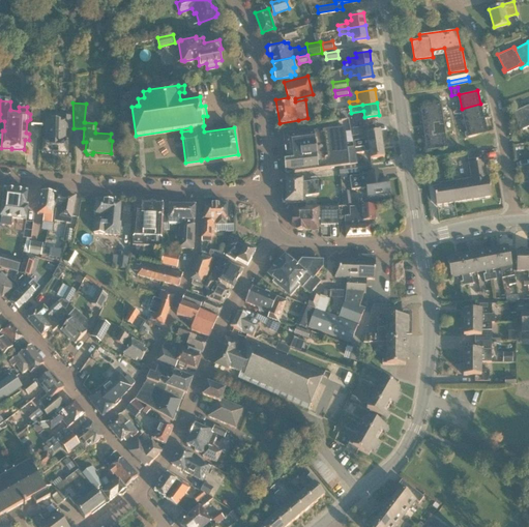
[(465,122),(483,117),(480,104),(462,109),(465,122)]
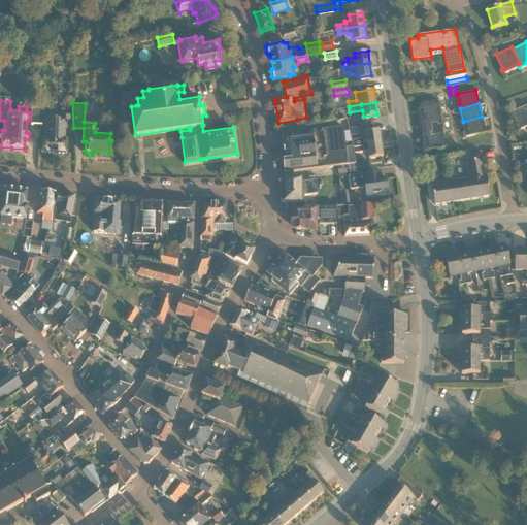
[(526,103),(509,111),(518,126),(517,127),(518,129),(526,125),(526,103)]
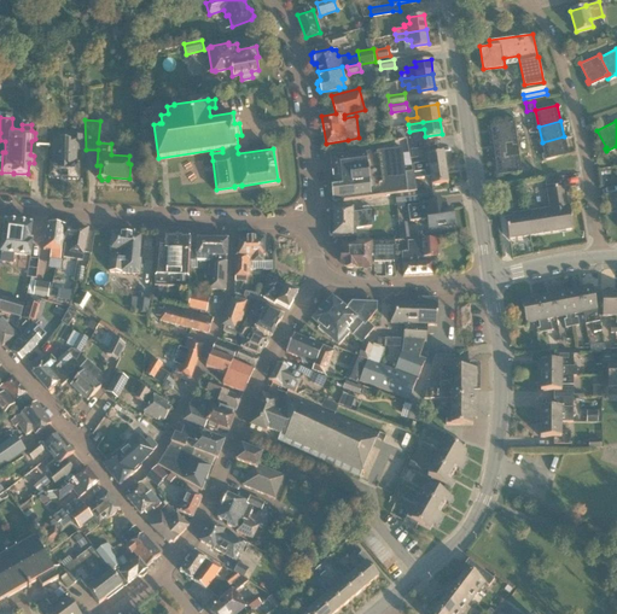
[(494,141),(516,138),(514,122),(492,124),(494,141)]
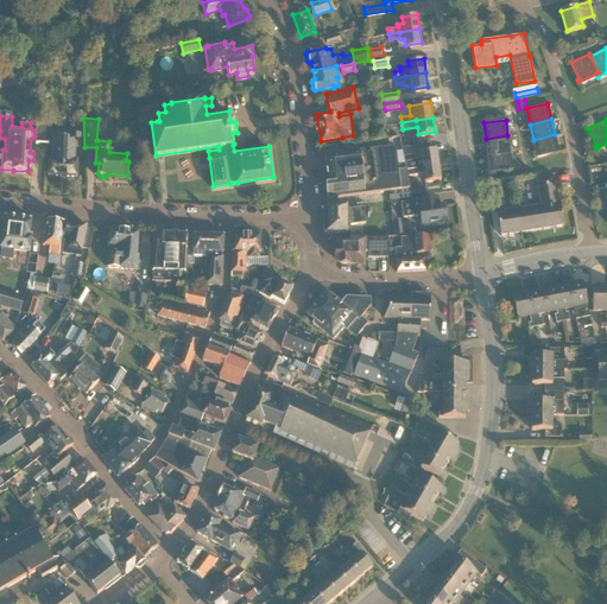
[(37,141),(51,142),(51,124),(38,124),(37,141)]
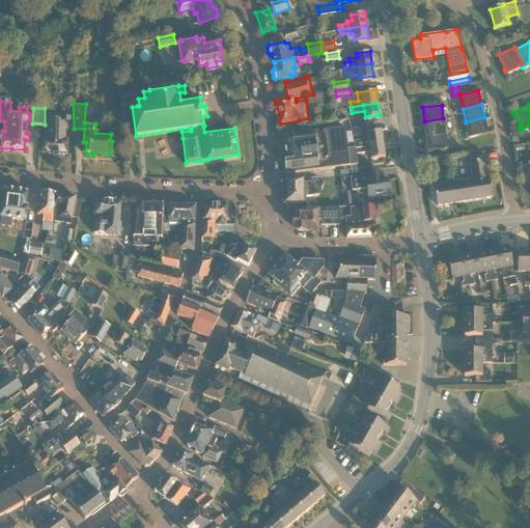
[(47,118),(46,139),(44,138),(43,151),(68,154),(68,140),(66,140),(66,128),(73,129),(73,115),(64,114),(63,119),(47,118)]
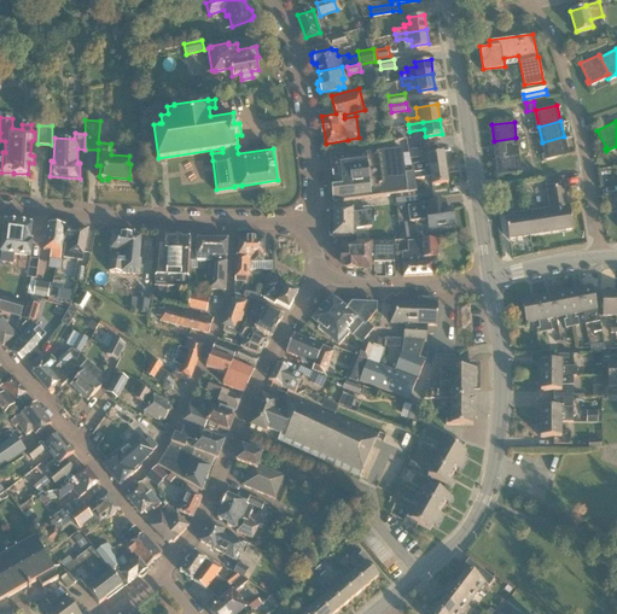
[(564,136),(542,142),(546,158),(569,153),(564,136)]
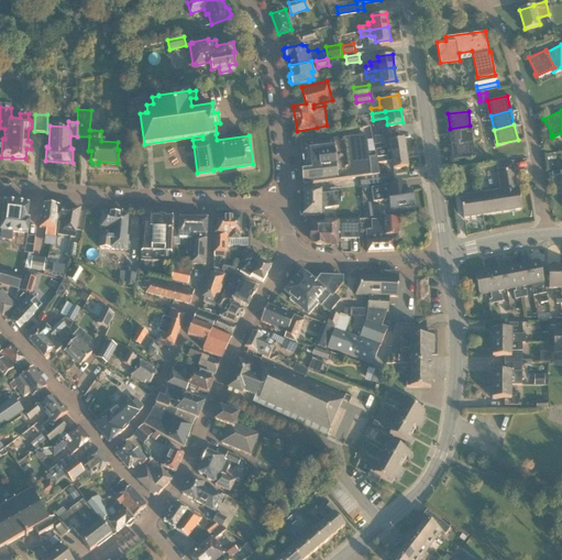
[(452,143),(472,141),(470,125),(450,129),(452,143)]
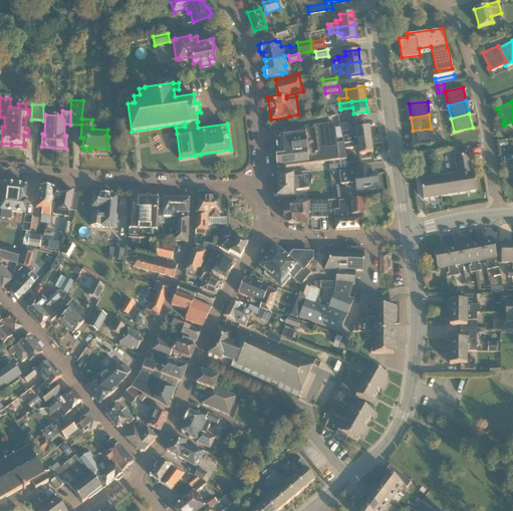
[(346,158),(344,142),(337,143),(334,122),(275,130),(277,152),(275,152),(277,167),(346,158)]
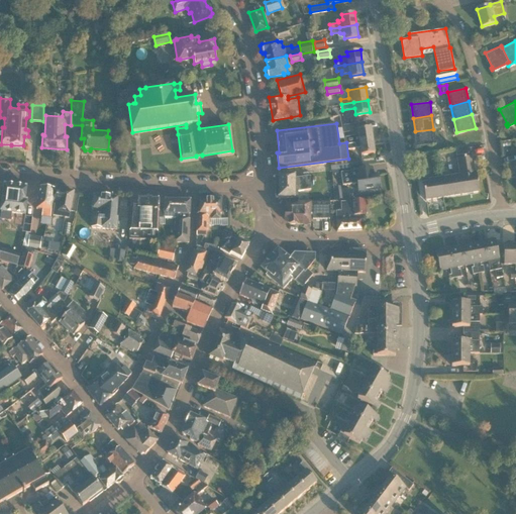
[(355,141),(359,141),(373,138),(372,126),(357,128),(358,134),(345,136),(346,143),(355,141)]
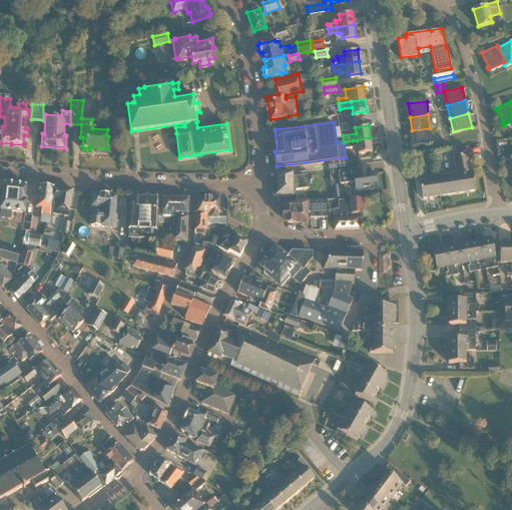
[(430,128),(412,130),(413,144),(432,141),(430,128)]
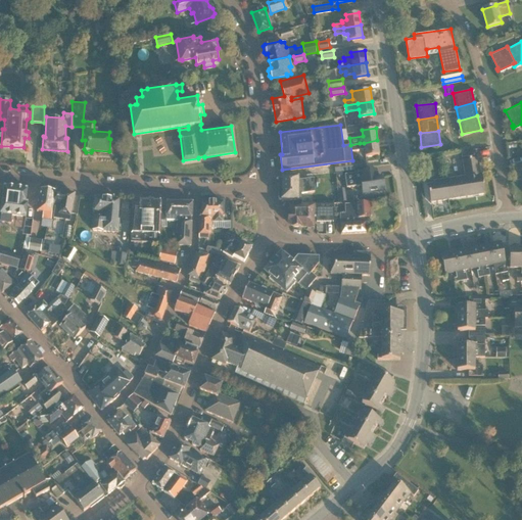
[(377,140),(364,143),(366,155),(379,153),(377,140)]
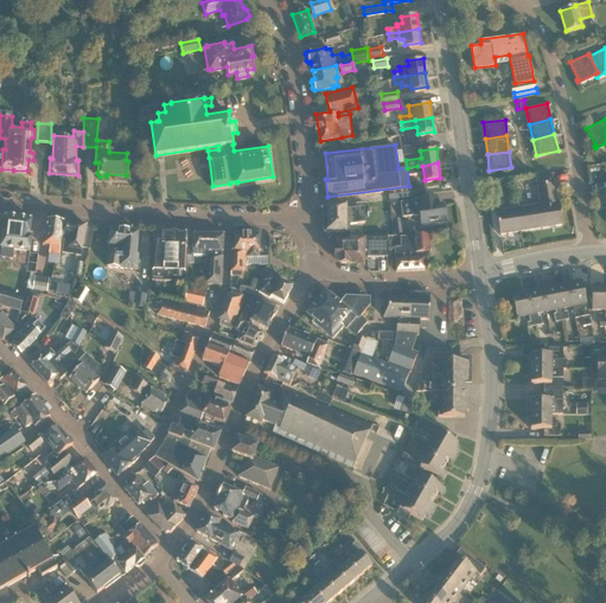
[(499,233),(563,223),(560,199),(557,199),(555,181),(537,185),(540,203),(503,209),(504,212),(496,213),(499,233)]
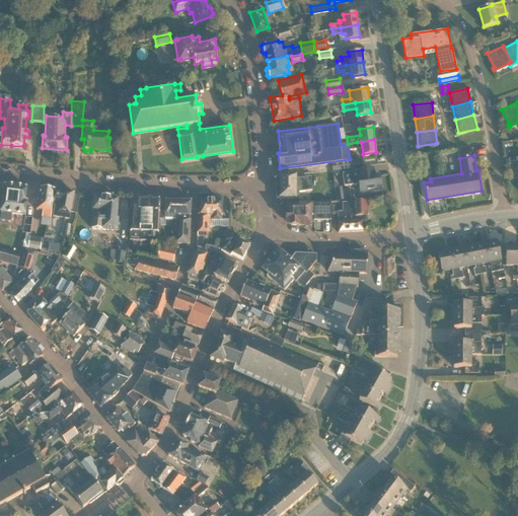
[(351,167),(350,160),(335,162),(336,168),(351,167)]
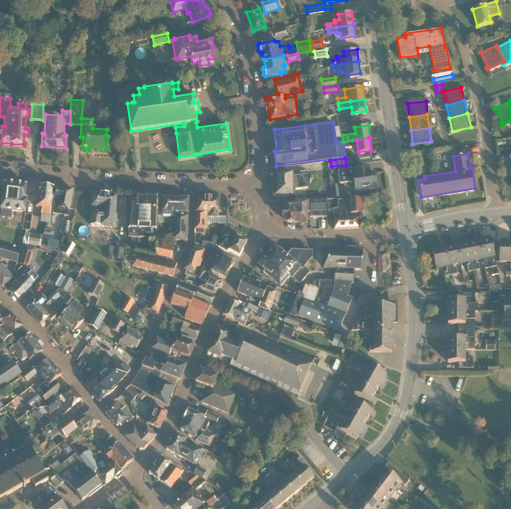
[(377,186),(375,171),(370,172),(369,165),(338,169),(340,182),(354,180),(356,189),(377,186)]
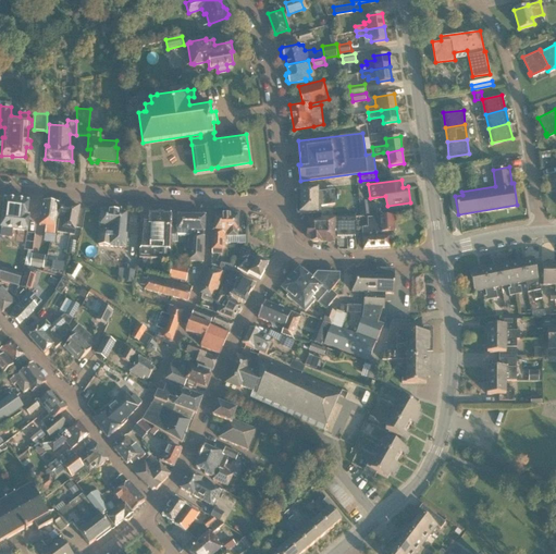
[(300,210),(300,211),(322,211),(322,205),(334,202),(335,187),(318,189),(318,187),(300,187),(300,188),(297,188),(297,211),(300,210)]
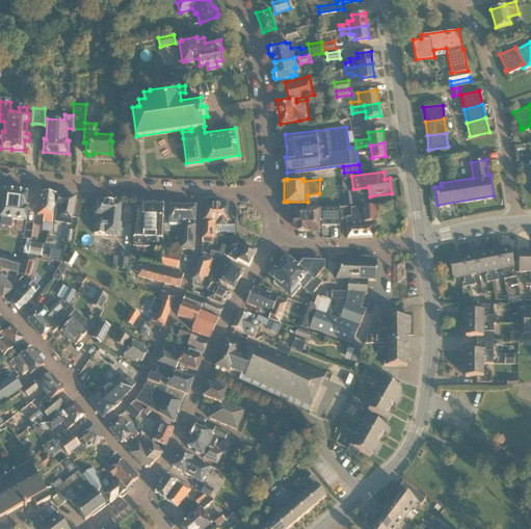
[(5,187),(1,223),(11,225),(12,217),(27,218),(28,205),(26,204),(28,190),(5,187)]
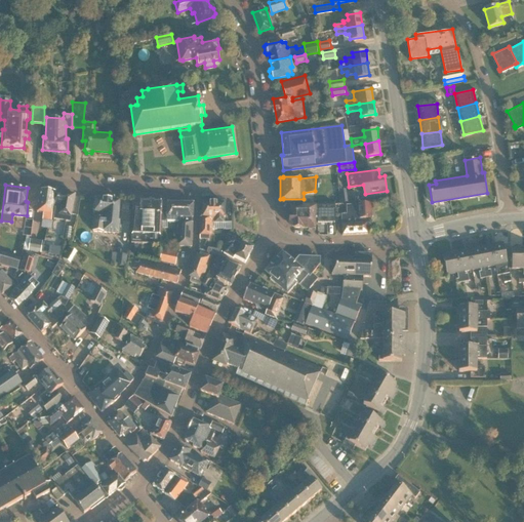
[(53,206),(55,191),(41,190),(40,202),(39,202),(38,211),(44,211),(43,217),(52,218),(53,206)]
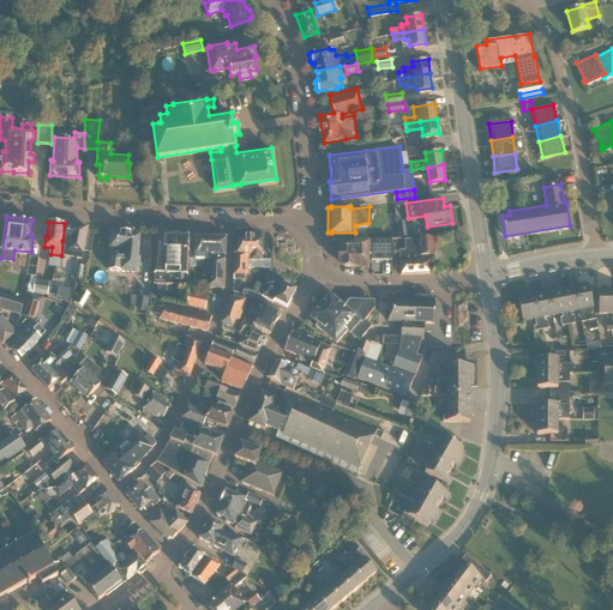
[(85,251),(88,225),(65,223),(62,241),(68,241),(67,248),(64,248),(62,263),(70,263),(71,248),(85,251)]
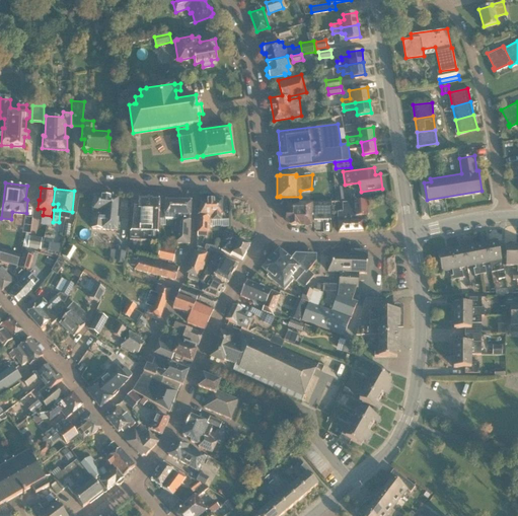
[(93,227),(119,229),(120,216),(118,216),(120,197),(95,195),(93,209),(94,210),(93,227)]
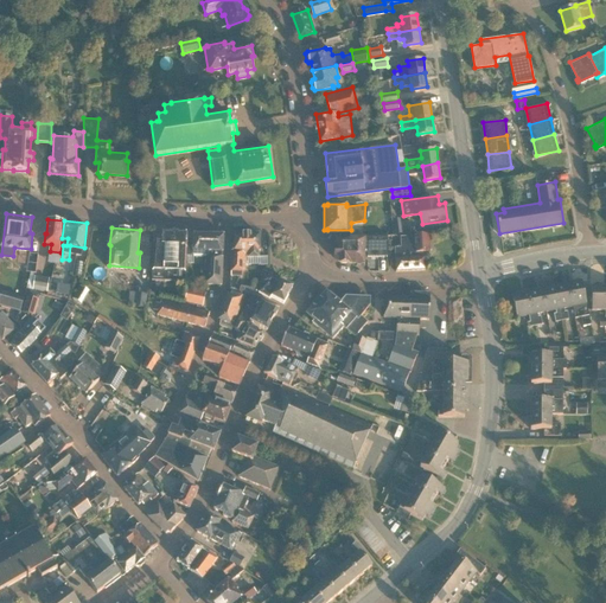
[(187,243),(187,232),(163,231),(161,244),(155,244),(154,268),(153,268),(153,278),(186,280),(186,261),(186,255),(186,254),(187,244),(187,243)]
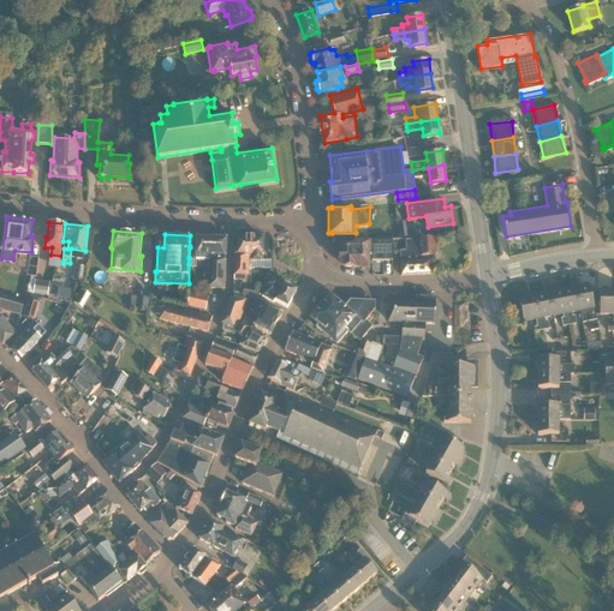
[(209,257),(210,235),(198,235),(197,246),(197,257),(209,257)]
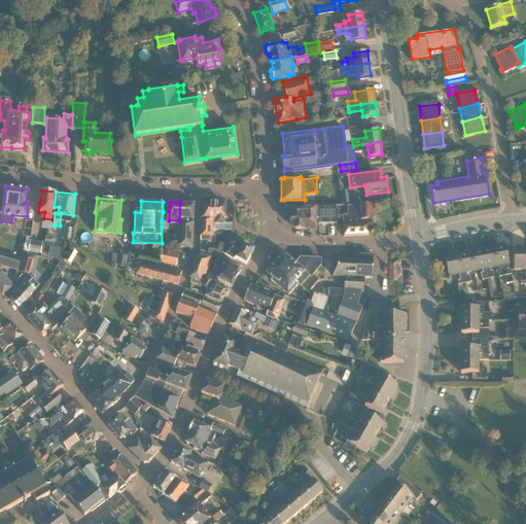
[(180,202),(179,220),(178,245),(194,246),(195,203),(180,202)]
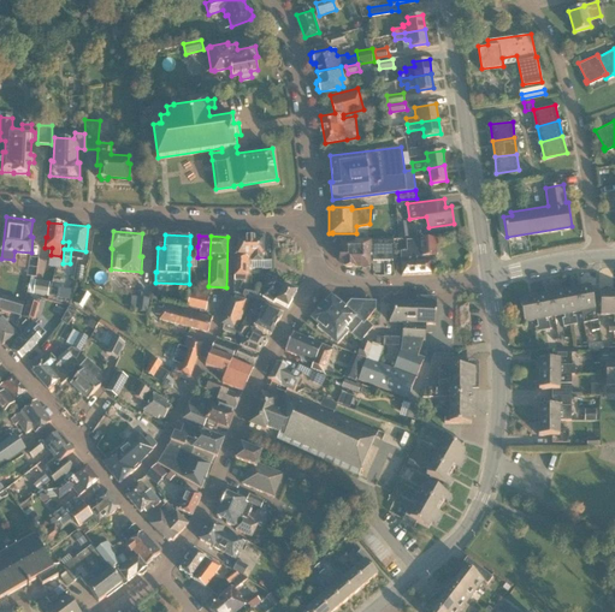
[(235,280),(250,280),(250,257),(253,257),(253,260),(264,260),(264,237),(237,237),(237,253),(235,253),(235,280)]
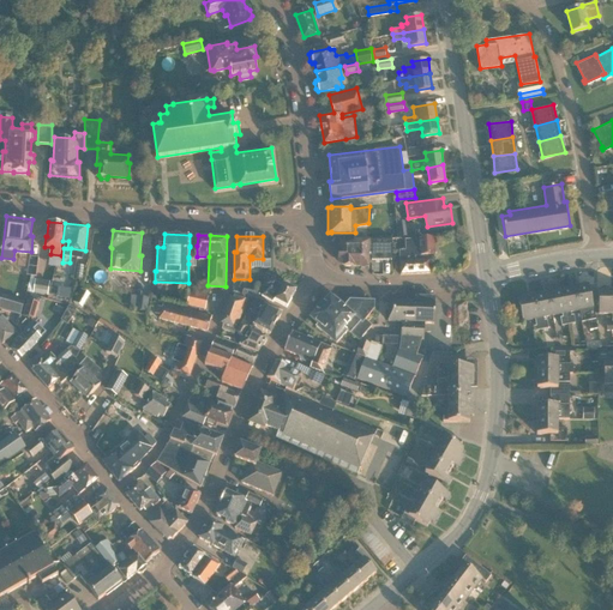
[(372,246),(372,258),(392,258),(392,237),(354,236),(354,239),(340,239),(340,260),(341,263),(342,264),(368,264),(368,246),(372,246)]
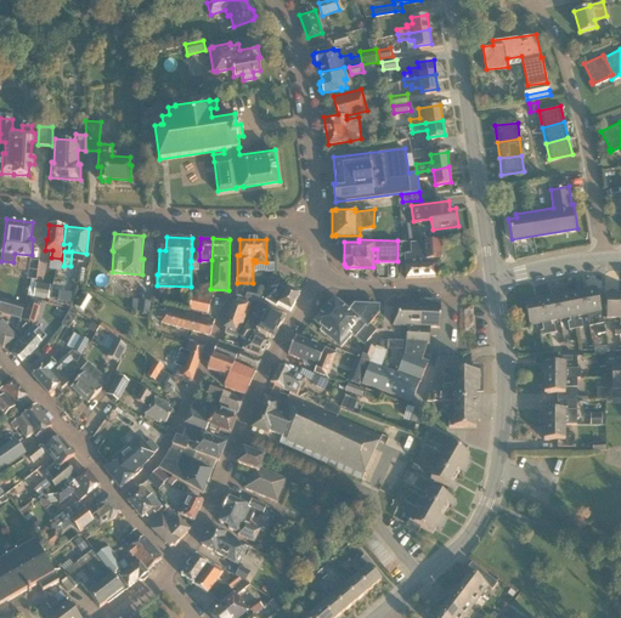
[(405,253),(406,256),(406,276),(436,275),(436,262),(435,262),(436,256),(441,256),(440,239),(411,241),(412,251),(405,253)]
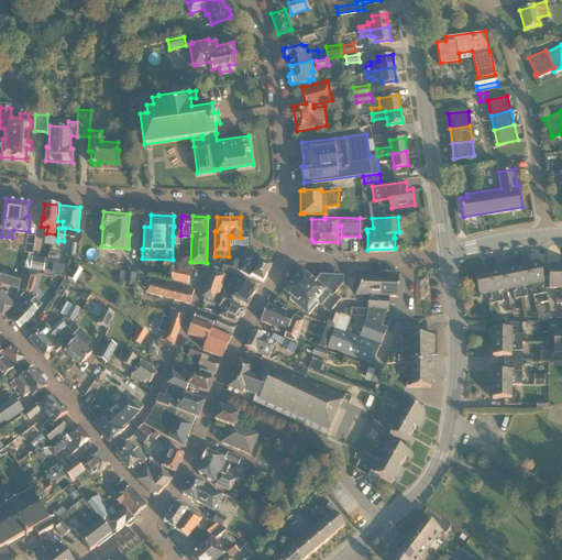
[(46,256),(33,254),(31,267),(45,270),(46,256)]
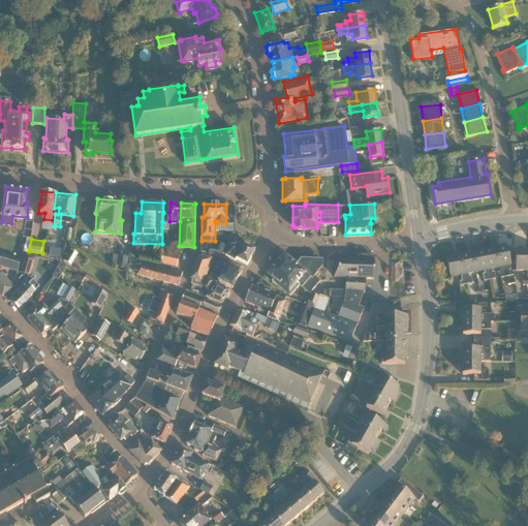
[(244,243),(243,245),(237,241),(235,245),(230,243),(230,244),(227,242),(223,250),(236,257),(237,256),(248,261),(255,248),(244,243)]
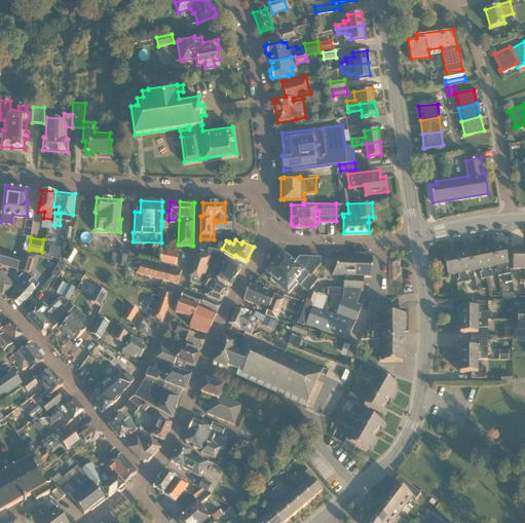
[(513,281),(509,262),(504,241),(492,245),(496,265),(498,275),(503,273),(505,282),(513,281)]
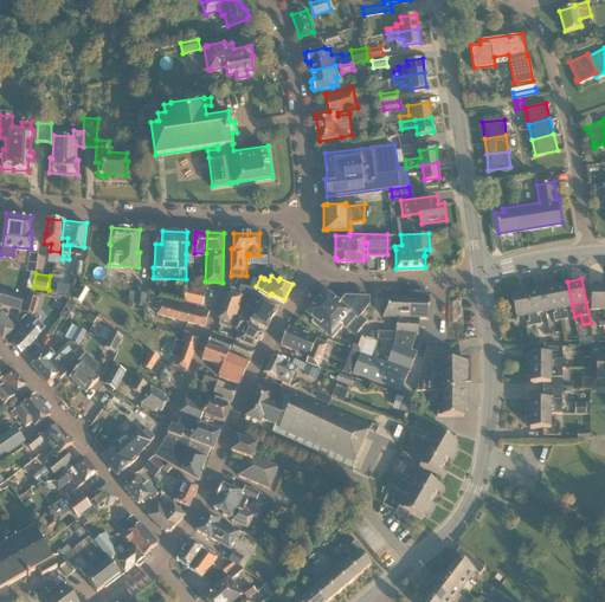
[(565,310),(564,306),(572,305),(567,282),(554,284),(558,308),(560,318),(568,317),(567,309),(565,310)]
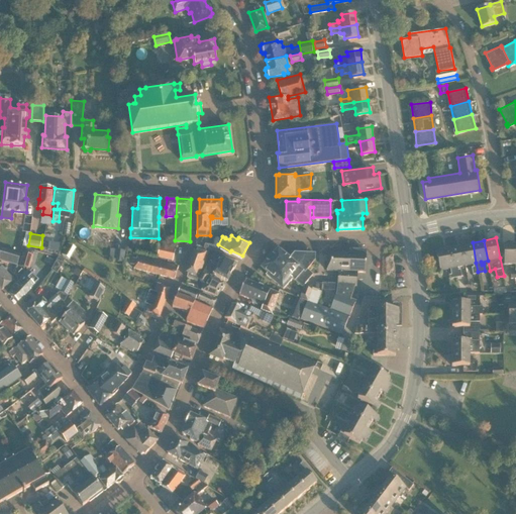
[(71,258),(77,246),(69,242),(63,253),(71,258)]
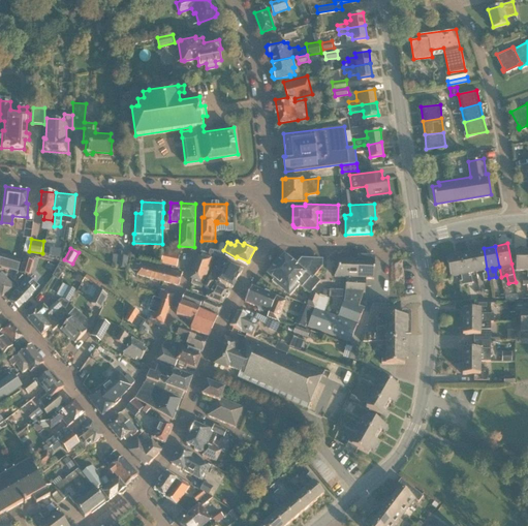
[(489,278),(487,269),(484,248),(471,250),(475,271),(485,269),(485,272),(484,273),(485,279),(489,278)]
